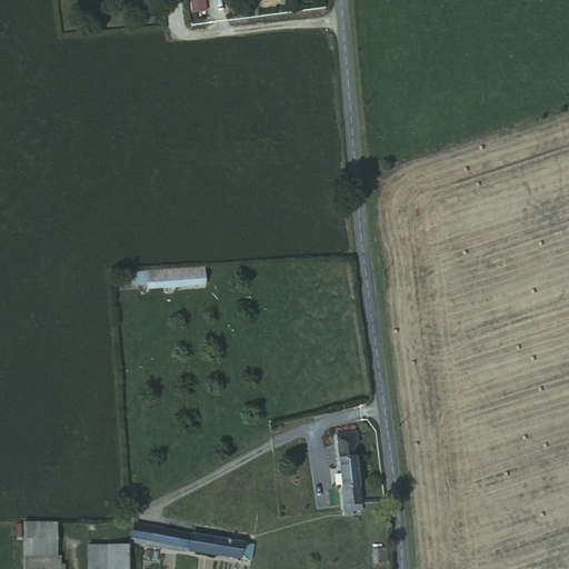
[(203,0),(189,0),(190,15),(205,13),(203,0)]
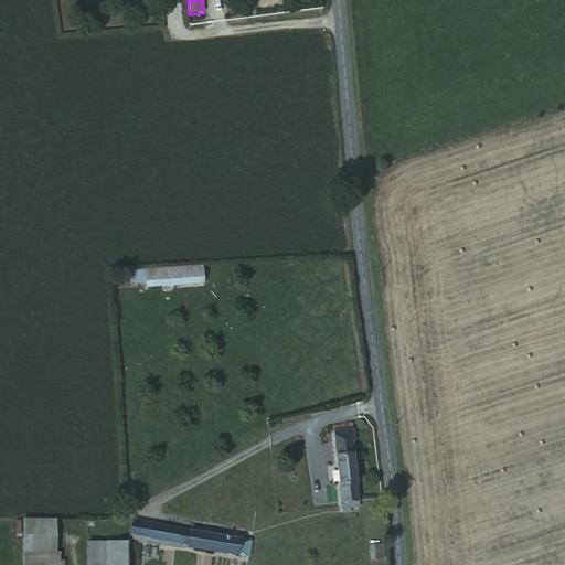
[(201,268),(160,272),(161,287),(202,285),(201,268)]
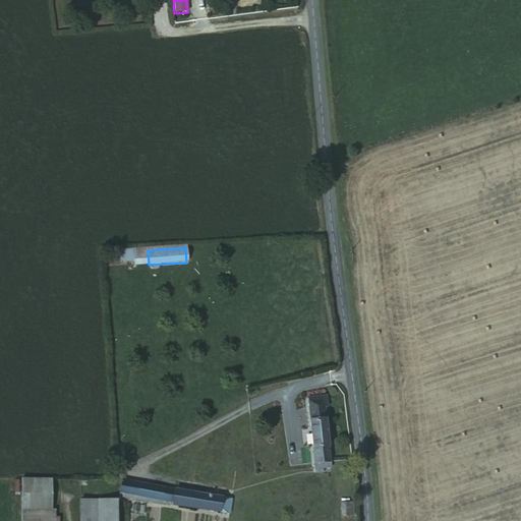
[(330,408),(328,397),(309,399),(312,435),(310,437),(310,447),(313,449),(314,464),(330,463),(325,411),(330,408)]
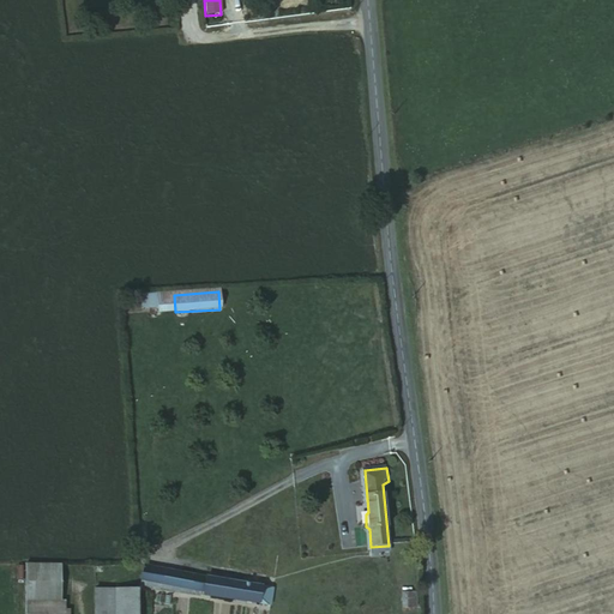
[(60,613),(61,560),(24,559),(24,613),(60,613)]
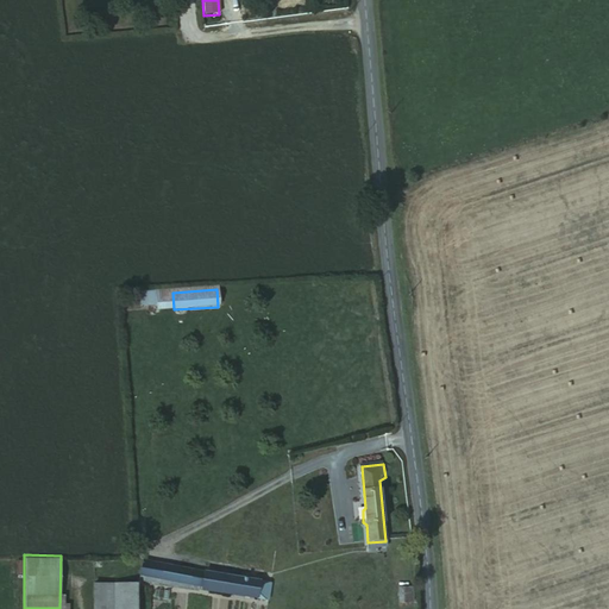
[(200,584),(200,588),(264,598),(268,576),(142,557),(140,573),(200,584)]
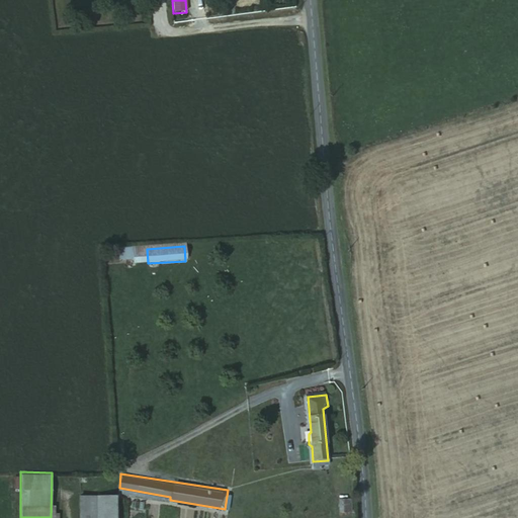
[(119,492),(170,500),(170,497),(119,488),(119,492)]
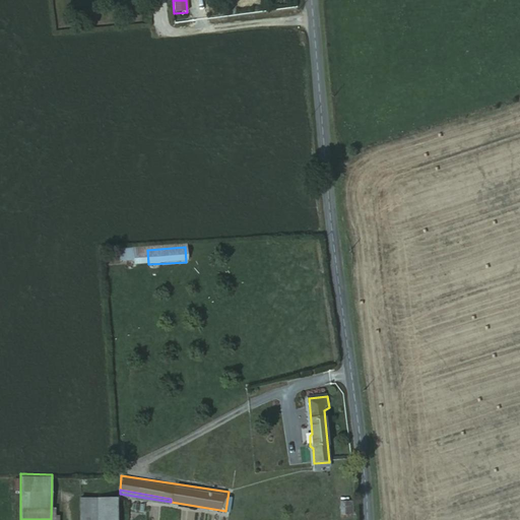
[(80,519),(105,519),(105,497),(80,497),(80,519)]
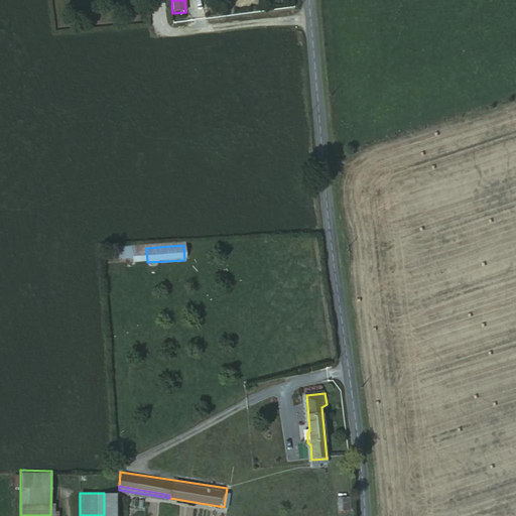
All buildings are outlined.
